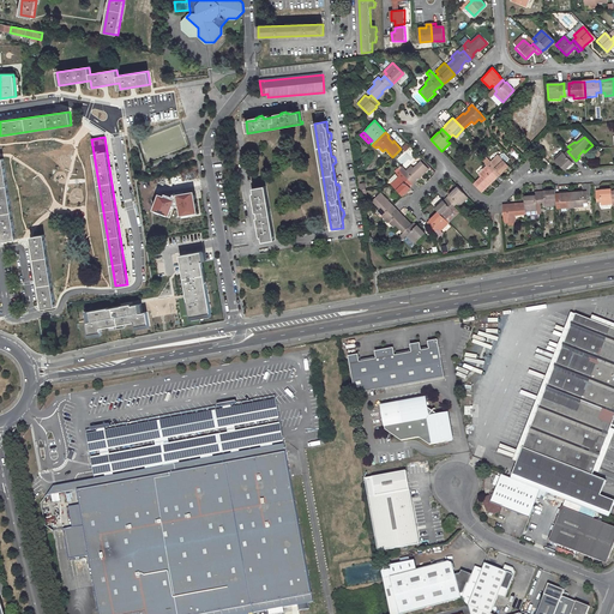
[(563,152),(554,160),(565,172),(576,161),(567,151),(565,155),(563,152)]
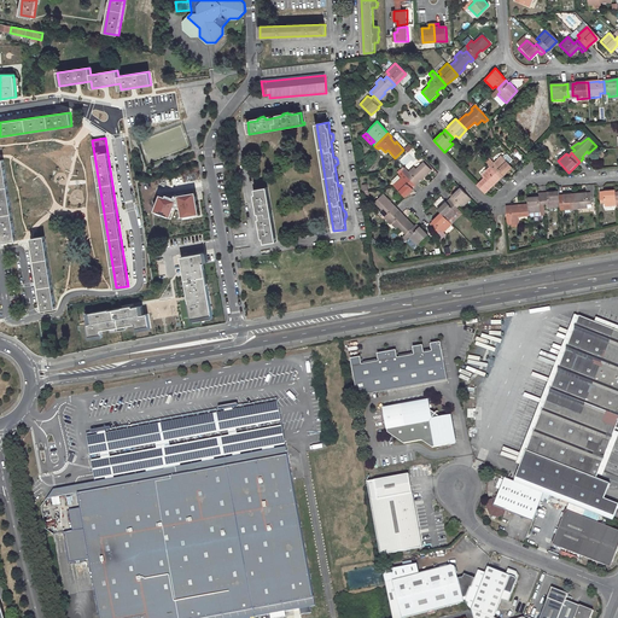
[(496,167),(493,169),(501,179),(503,175),(512,167),(501,156),(493,164),(496,167)]
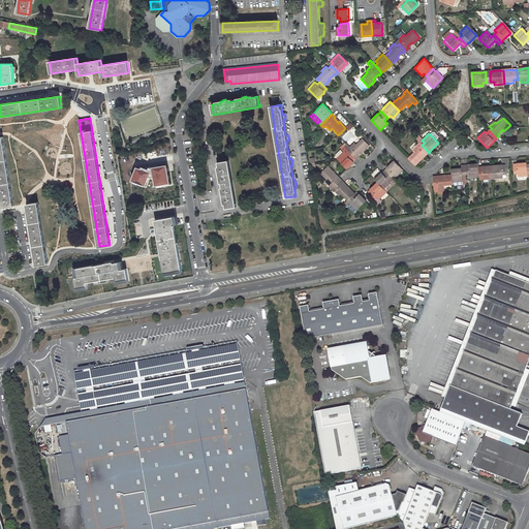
[(3,136),(0,136),(0,192),(2,208),(13,206),(3,136)]
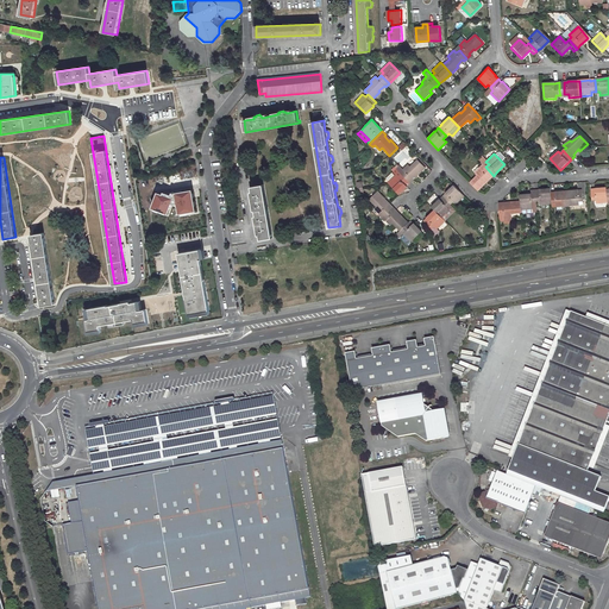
[(395,169),(409,183),(413,181),(412,179),(416,175),(418,176),(426,168),(418,159),(410,167),(408,164),(402,170),(399,167),(397,164),(394,168),(395,169)]
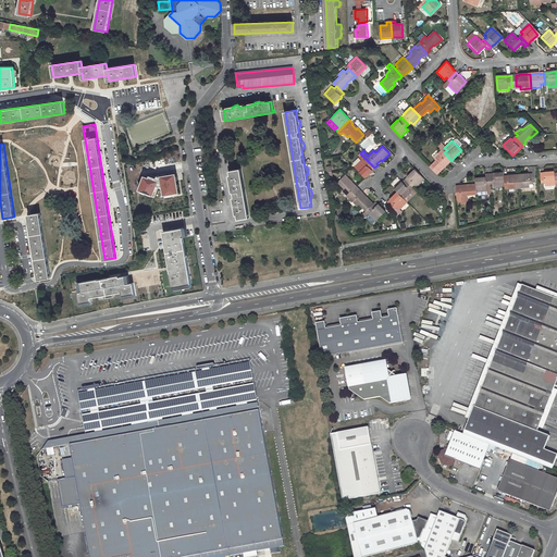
[(444,168),(443,166),(447,162),(448,163),(452,161),(444,152),(441,156),(440,153),(434,158),(436,160),(429,166),(436,174),(444,168)]
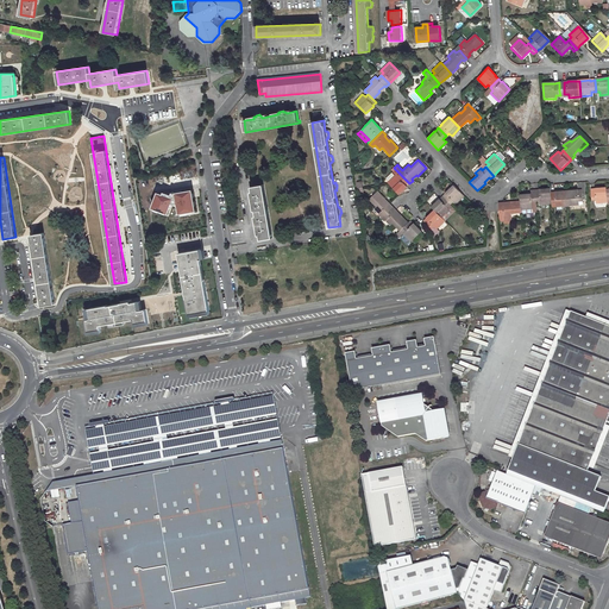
[(395,169),(393,171),(396,176),(388,183),(399,195),(409,183),(395,169)]
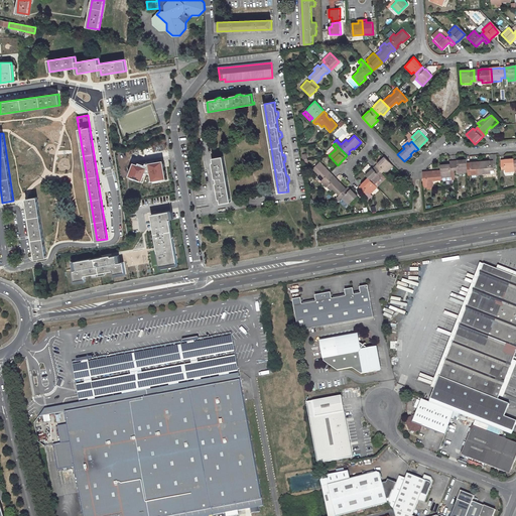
[(214,168),(213,169),(213,172),(215,172),(215,174),(216,174),(218,187),(217,187),(217,189),(216,189),(216,194),(218,192),(218,195),(220,195),(221,203),(231,202),(223,156),(214,158),(215,166),(213,167),(214,168)]
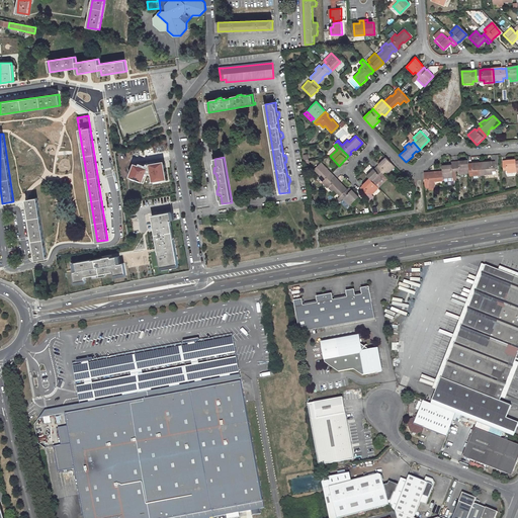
[(385,157),(378,164),(378,165),(376,167),(383,174),(385,172),(387,174),(395,167),(385,157)]
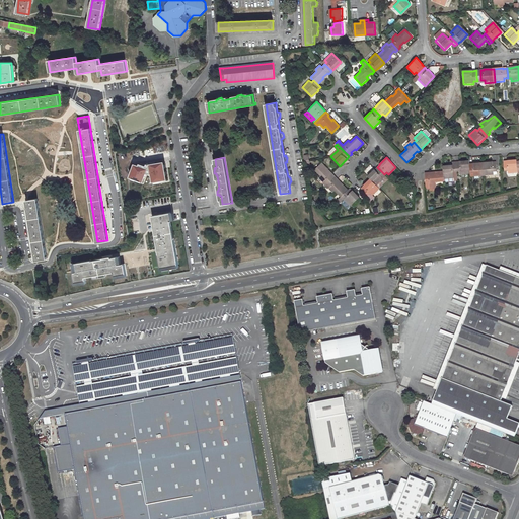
[(459,162),(455,162),(456,172),(460,172),(460,175),(470,174),(469,164),(469,161),(459,162)]
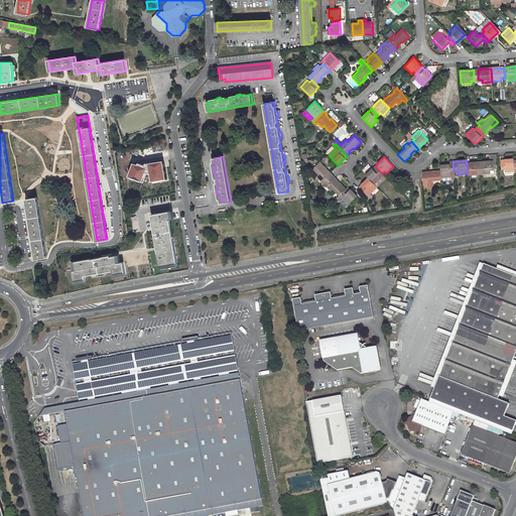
[(514,160),(504,160),(504,161),(501,161),(501,171),(505,170),(505,173),(515,173),(514,161),(514,160)]
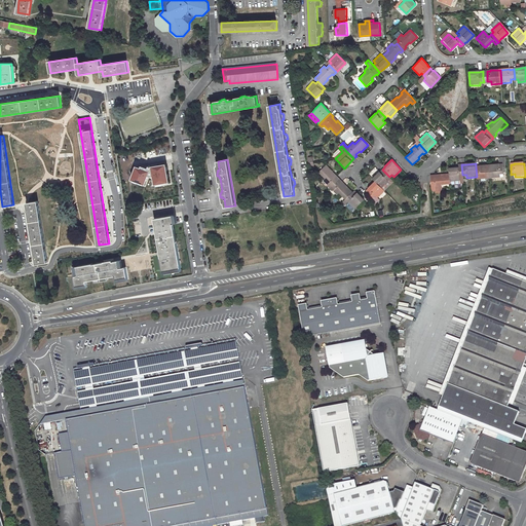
[(141,167),(137,166),(133,179),(145,184),(148,176),(151,177),(154,176),(155,184),(170,182),(166,164),(152,166),(149,165),(148,167),(142,165),(141,167)]
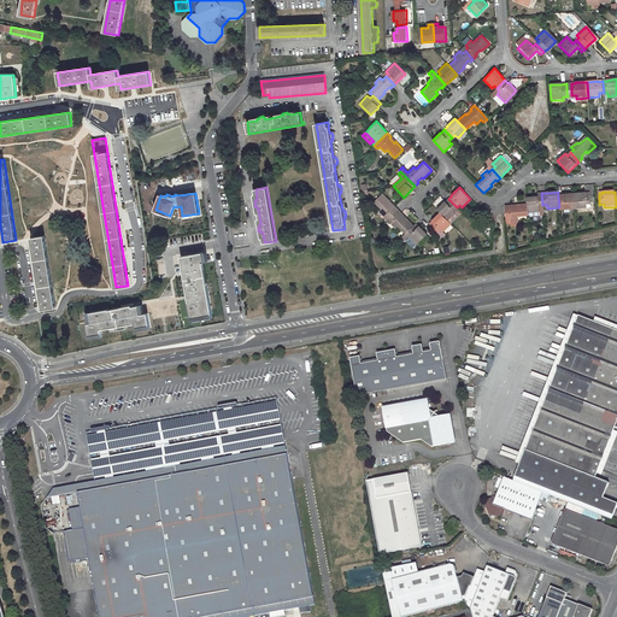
[(542,205),(541,193),(538,193),(538,197),(527,198),(527,205),(528,213),(539,213),(539,205),(542,205)]
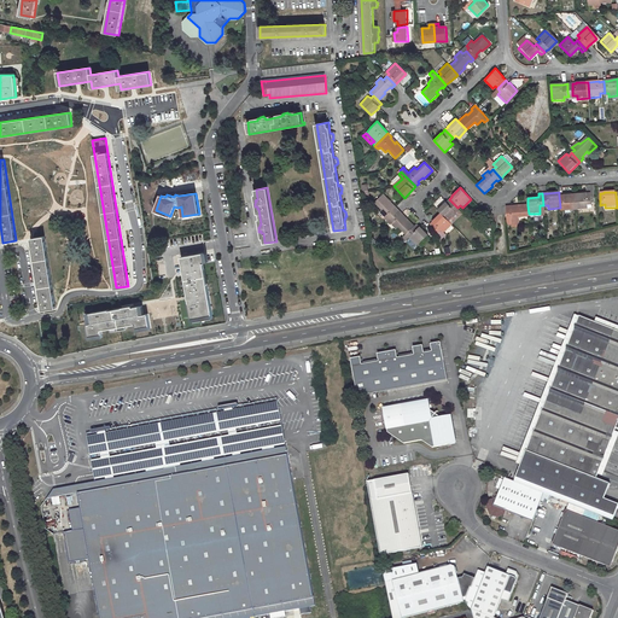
[(590,193),(575,194),(576,210),(588,210),(587,205),(592,205),(590,193)]
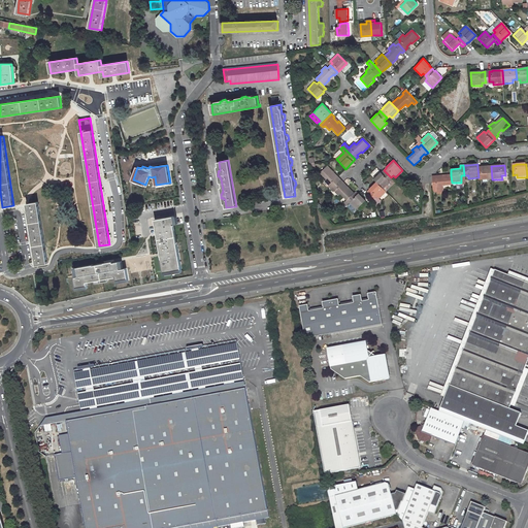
[(336,178),(332,174),(333,173),(327,166),(320,173),(326,179),(324,182),(329,186),(328,187),(330,190),(340,179),(338,176),(336,178)]
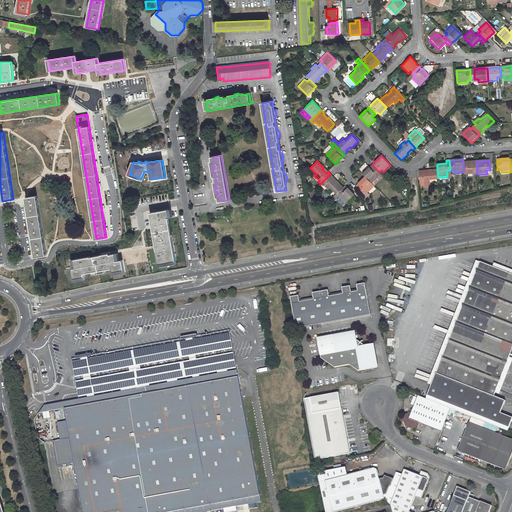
[(476,161),(466,162),(463,162),(464,172),(467,172),(467,175),(477,174),(476,161)]
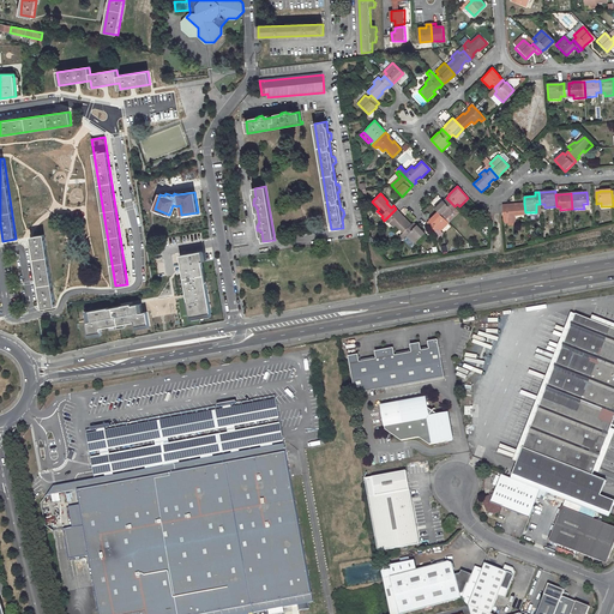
[(438,196),(431,203),(435,206),(441,200),(438,196)]
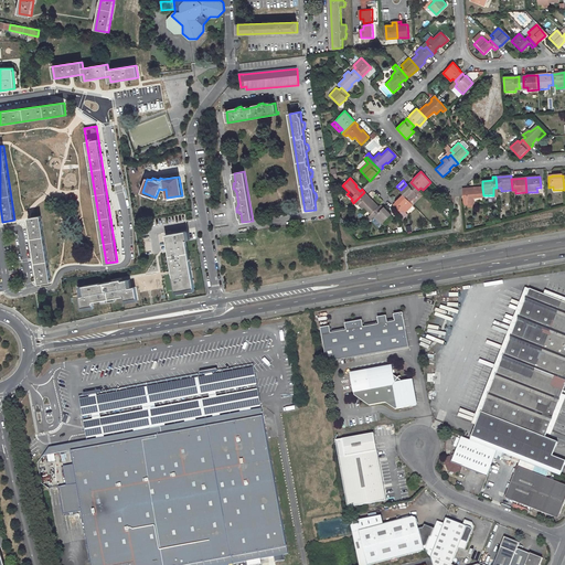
[(417,194),(415,192),(418,190),(411,182),(407,184),(400,192),(403,194),(409,202),(417,194)]
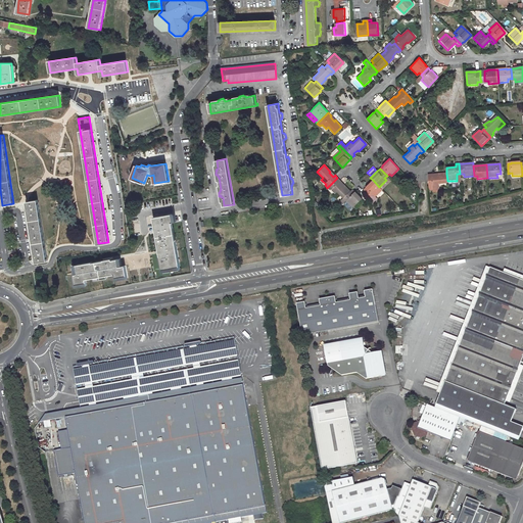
[(427,175),(429,191),(432,191),(432,187),(438,187),(439,184),(447,184),(447,181),(446,174),(437,174),(437,176),(431,176),(431,175),(427,175)]
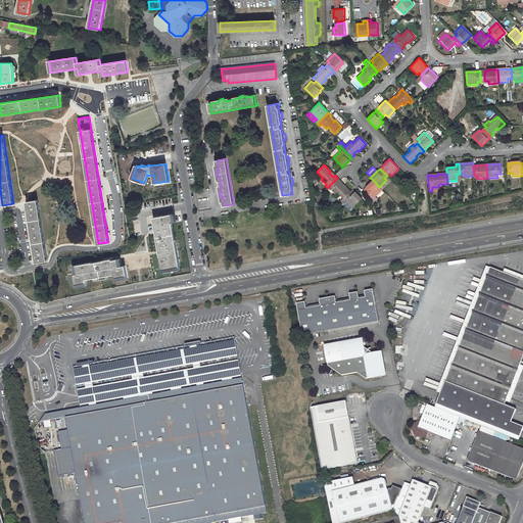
[(337,178),(327,188),(330,190),(331,190),(335,194),(337,192),(343,198),(345,196),(350,191),(344,185),(343,186),(338,182),(340,181),(337,178)]
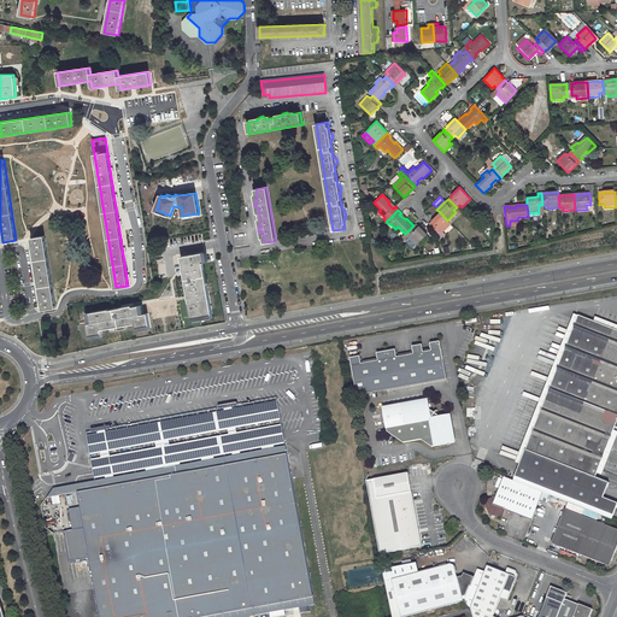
[(432,222),(429,224),(438,233),(440,230),(442,233),(451,224),(447,221),(440,212),(432,221),(432,222)]
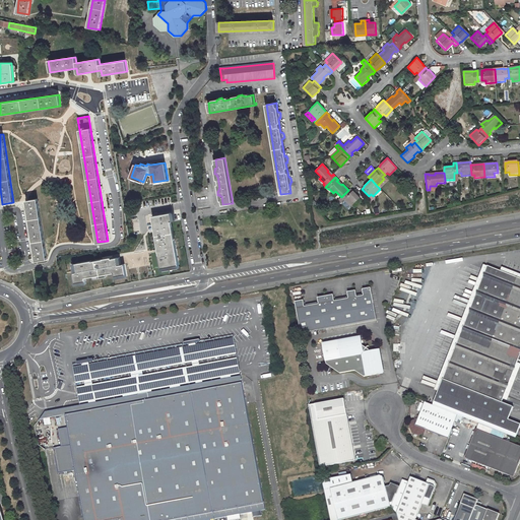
[(345,198),(343,200),(350,207),(360,198),(350,188),(348,190),(343,195),(345,198)]
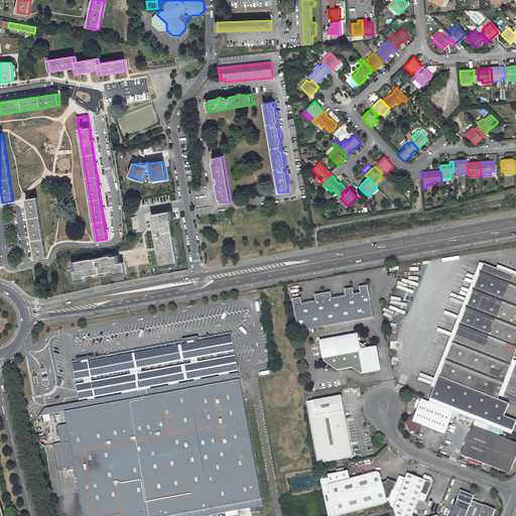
[(37,197),(26,199),(35,258),(46,257),(37,197)]
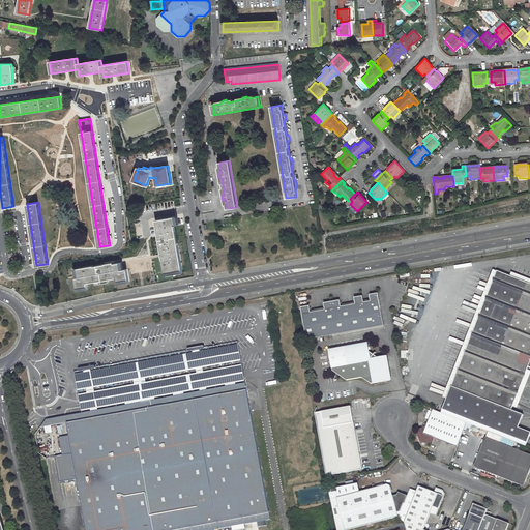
[(174,216),(155,219),(162,256),(163,256),(164,259),(162,259),(165,273),(181,270),(174,225),(175,224),(174,216)]
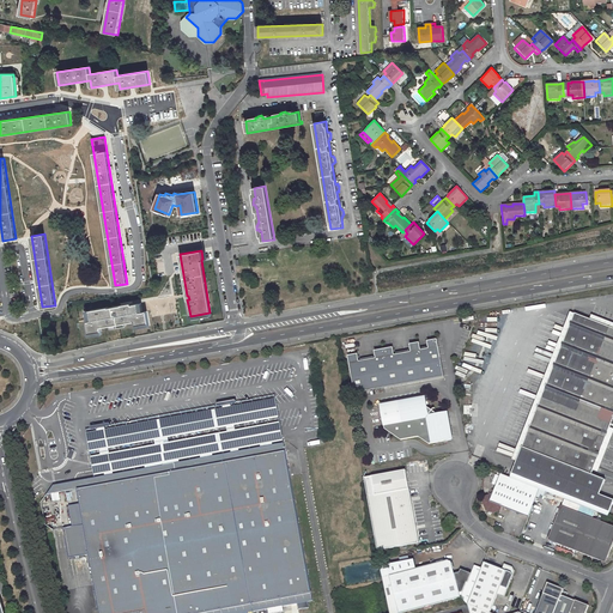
[(86,320),(89,333),(102,331),(101,326),(134,320),(135,325),(149,322),(146,310),(140,311),(138,304),(122,307),(121,304),(108,308),(108,307),(89,310),(91,320),(86,320)]
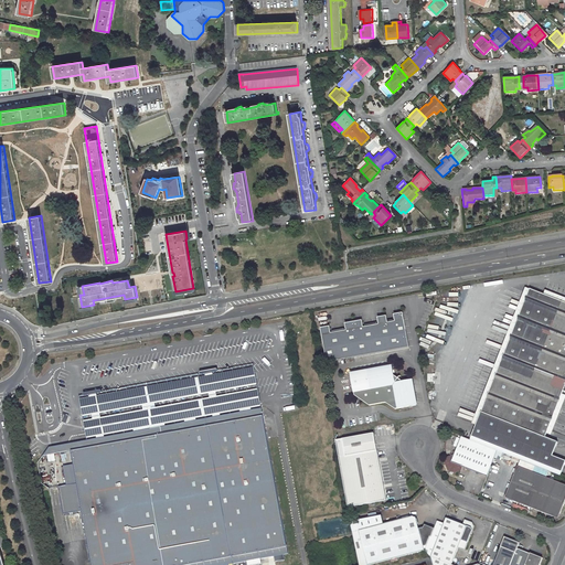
[(479,418),(555,448),(557,443),(545,437),(563,392),(564,392),(564,302),(530,289),(515,324),(479,418)]
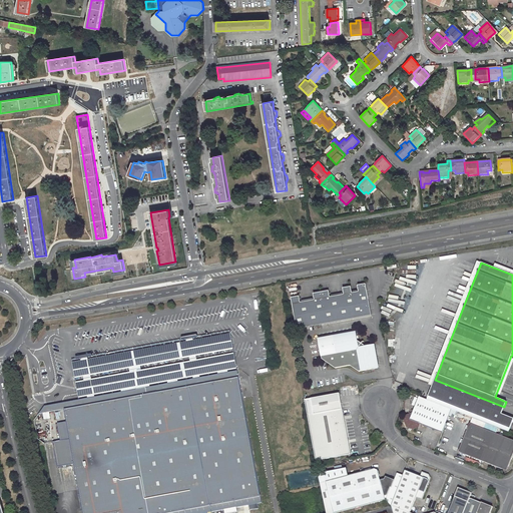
[(297,330),(371,317),(366,285),(357,287),(359,293),(352,295),(351,288),(343,290),(344,296),(330,299),(329,292),(313,295),(314,301),(300,304),(299,298),(291,299),(297,330)]
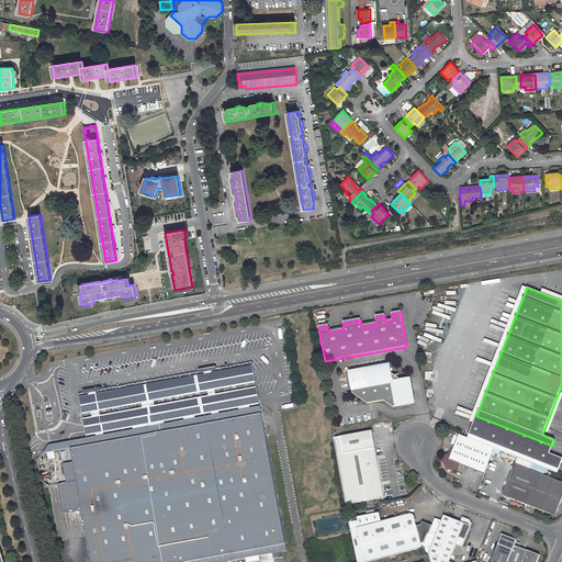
[(382,401),(392,407),(414,404),(408,379),(400,380),(396,378),(398,375),(396,374),(394,377),(391,374),(389,366),(348,372),(351,393),(367,404),(382,401)]
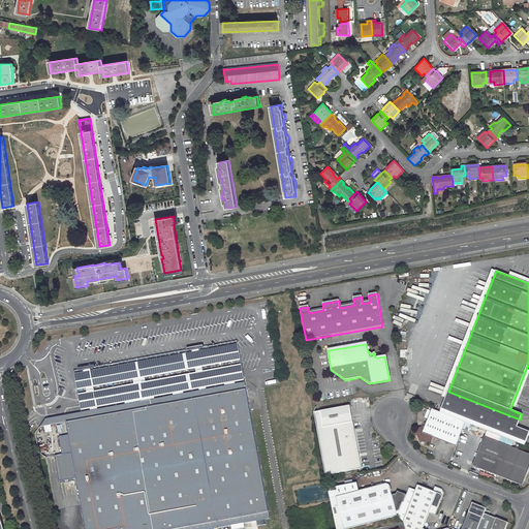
[(270,519),(244,382),(125,404),(123,407),(124,411),(101,415),(101,414),(97,412),(92,413),(89,416),(89,417),(66,422),(68,435),(59,436),(62,455),(55,456),(59,481),(76,478),(86,528),(178,528),(179,528),(194,525),(194,528),(210,528),(256,521),(266,519),(270,519)]
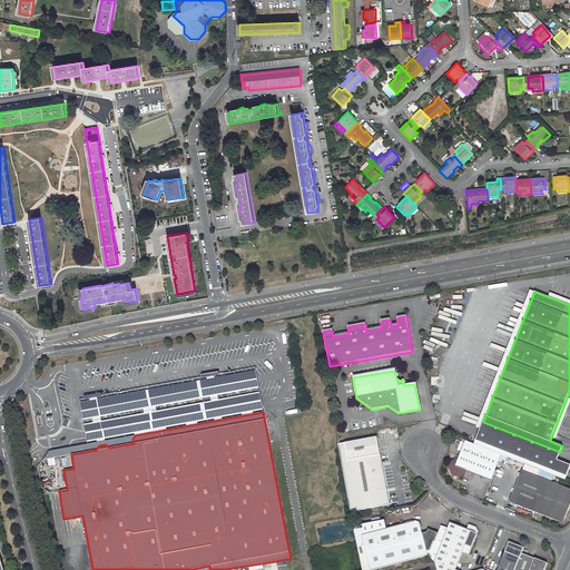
[(569,464),(558,460),(560,452),(483,422),(474,444),(502,454),(566,480),(569,469),(569,464)]
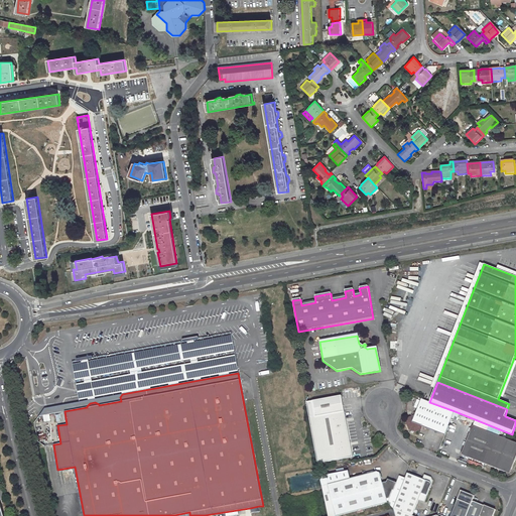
[(122,394),(44,408),(39,416),(43,415),(46,415),(65,411),(87,407),(87,406),(90,403),(95,402),(99,404),(99,405),(121,401),(120,397),(122,394)]
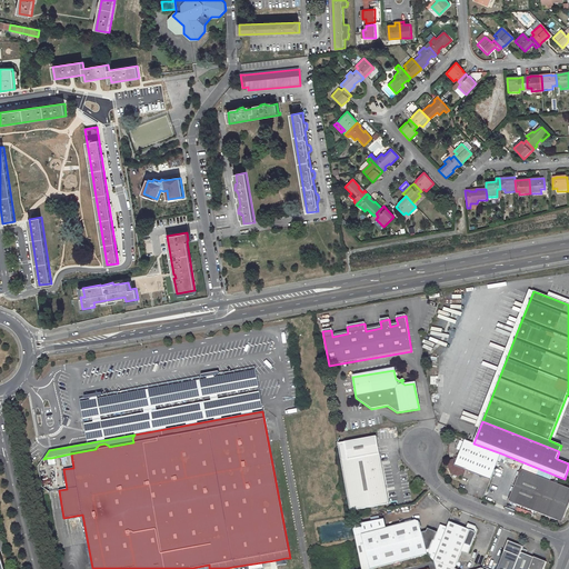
[(338,443),(350,512),(389,505),(377,437),(338,443)]
